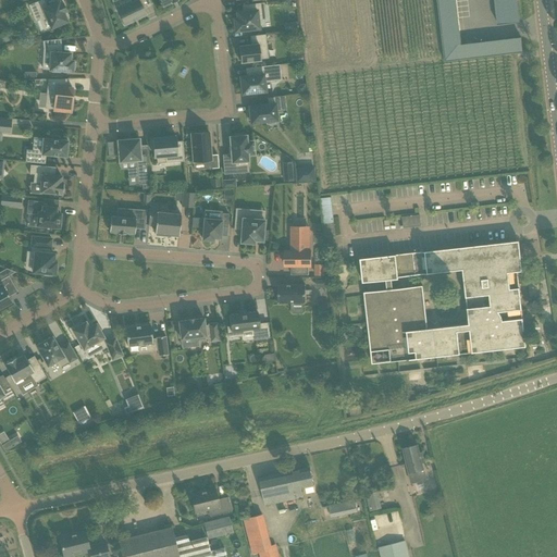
[(63,3),(60,4),(59,2),(47,8),(42,0),(41,0),(29,5),(35,21),(44,17),(45,20),(47,19),(51,28),(66,21),(66,20),(69,19),(65,11),(66,11),(63,3)]
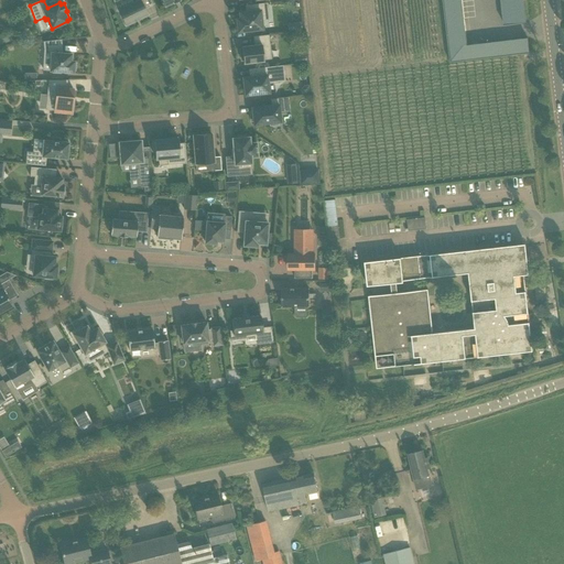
[(112,0),(117,12),(118,11),(126,26),(148,15),(140,0),(112,0)]
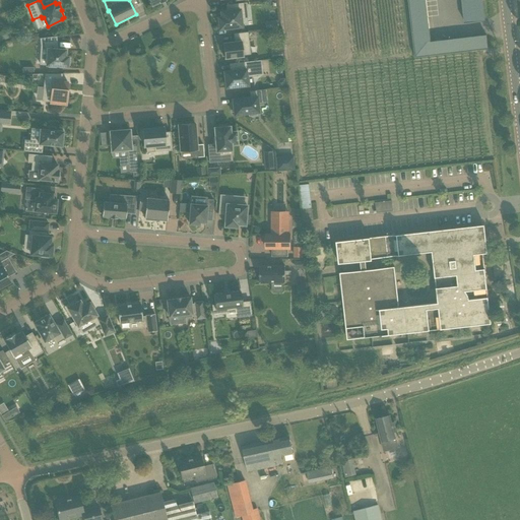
[(482,0),(461,0),(463,10),(483,8),(482,0)]
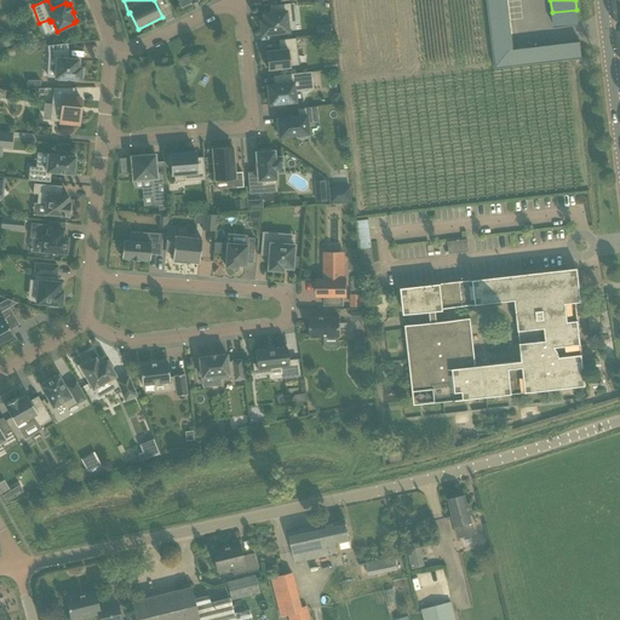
[(264,21),(260,21),(262,35),(288,32),(287,23),(286,12),(294,11),(293,4),(285,4),(269,6),(270,13),(263,13),(264,21)]
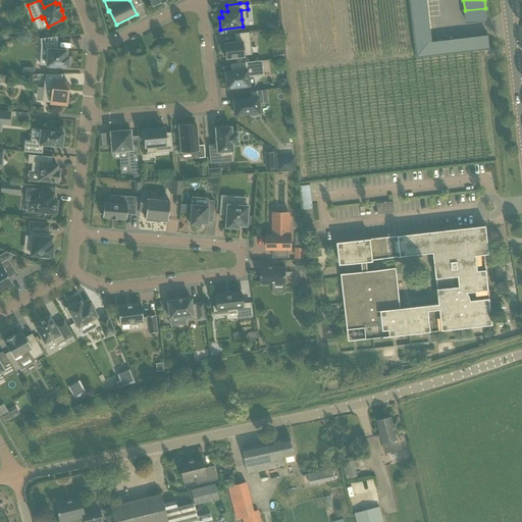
[(427,3),(410,5),(411,13),(428,11),(427,3)]
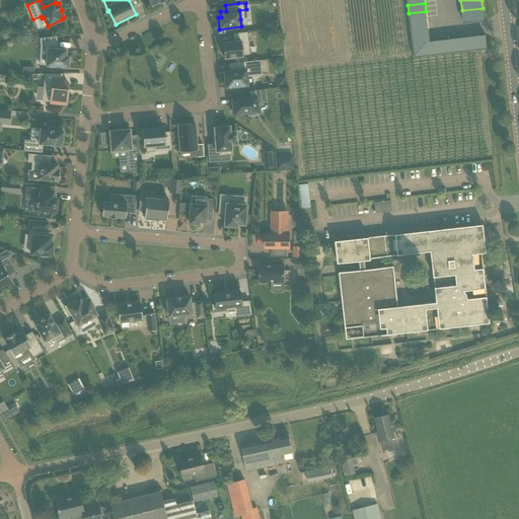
[(483,8),(462,10),(463,23),(485,21),(483,8)]
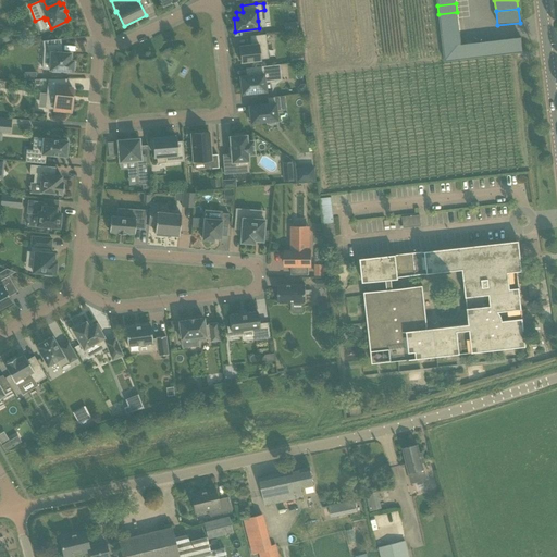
[(457,12),(438,14),(440,22),(458,21),(457,12)]
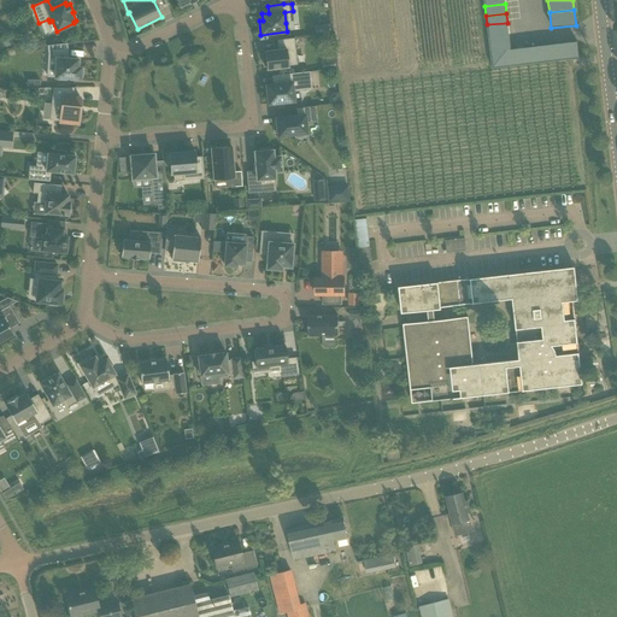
[(507,23),(487,24),(488,34),(509,31),(507,23)]
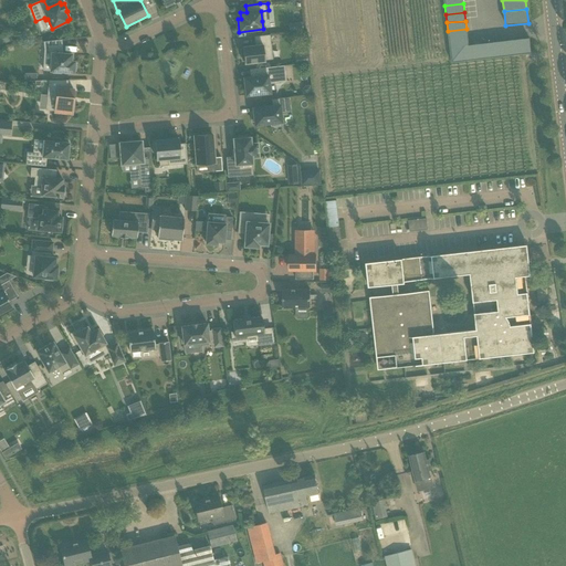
[(289,23),(290,32),(303,30),(302,22),(289,23)]
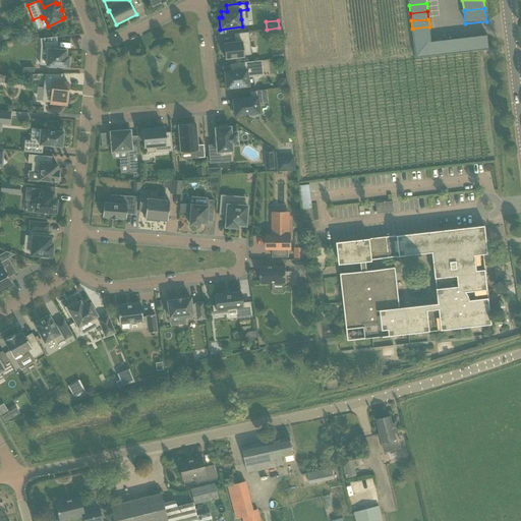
[(429,26),(412,29),(413,37),(430,35),(429,26)]
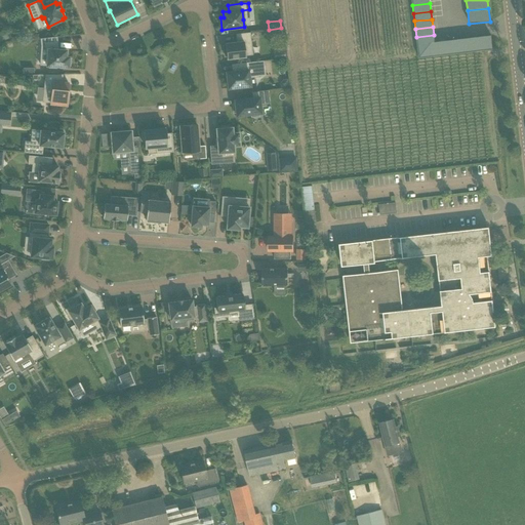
[(225,43),(226,49),(224,49),(225,56),(227,56),(227,58),(245,56),(245,55),(252,55),(250,33),(236,34),(237,42),(225,43)]
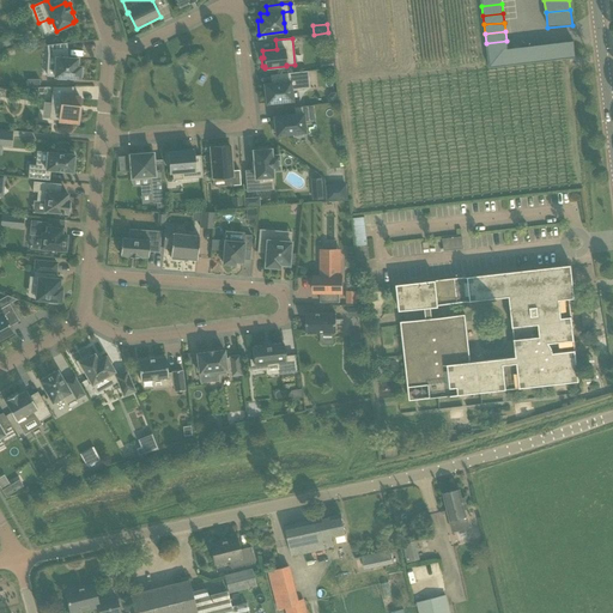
[(507,41),(486,43),(487,53),(490,68),(515,65),(514,48),(508,49),(507,41)]
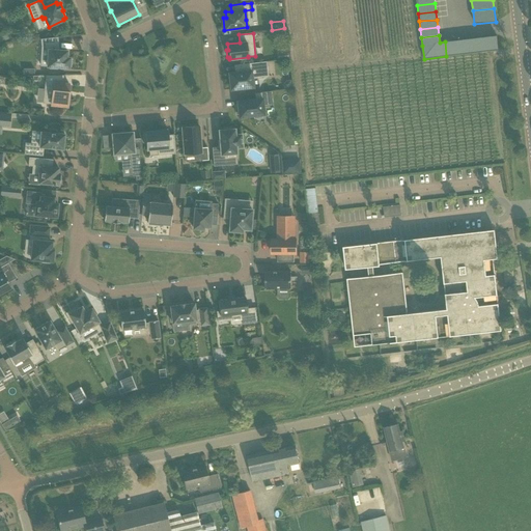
[(497,35),(477,38),(479,53),(491,51),(498,50),(497,35)]
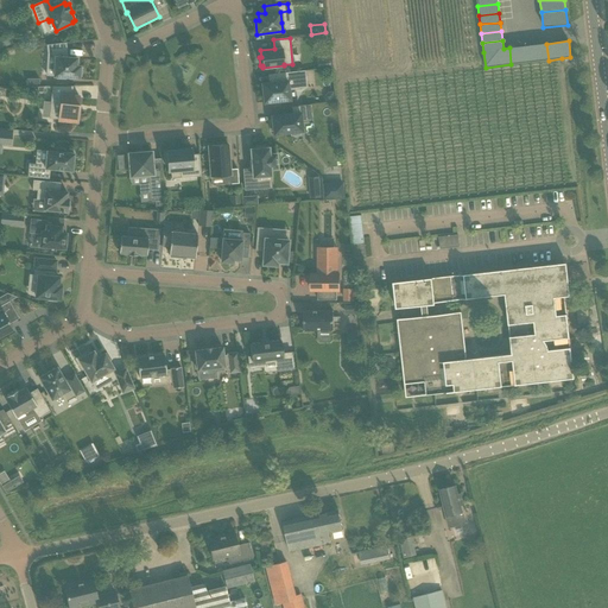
[(65,43),(48,45),(48,54),(55,54),(54,76),(57,76),(57,78),(65,78),(65,77),(80,78),(80,76),(81,76),(82,68),(80,68),(80,67),(76,65),(77,58),(75,58),(67,57),(67,54),(65,43)]
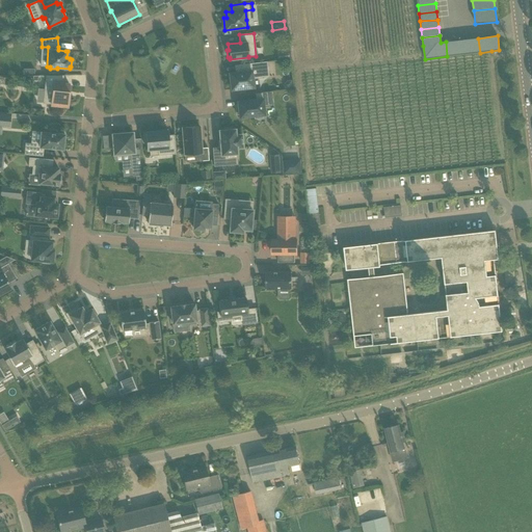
[(478,38),(470,40),(472,54),(480,53),(478,38)]
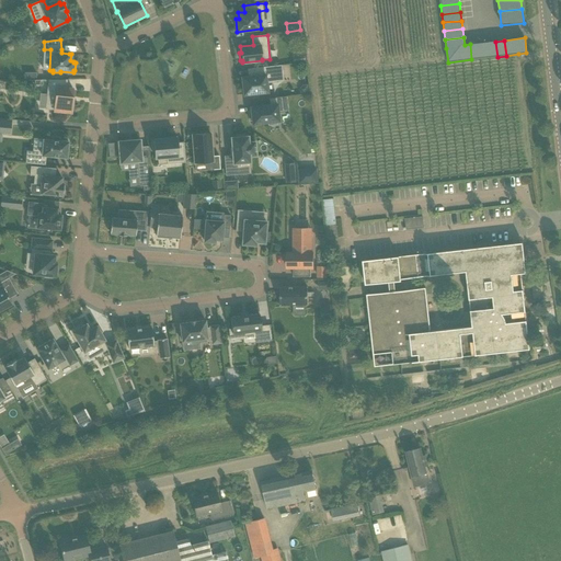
[(487,42),(479,43),(480,58),(489,57),(487,42)]
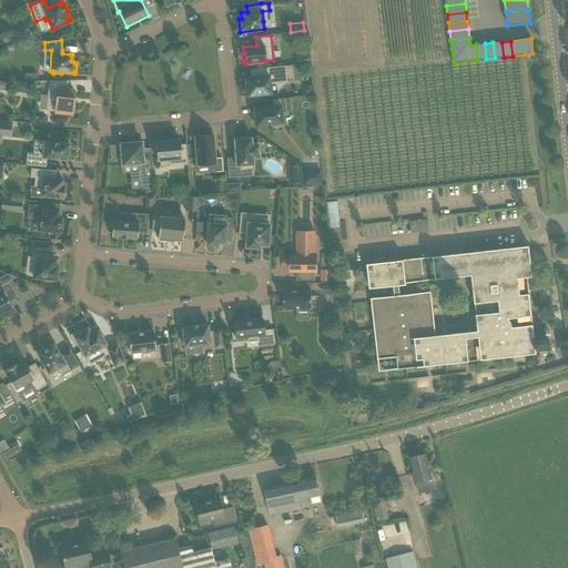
[(501,42),(493,42),(495,58),(504,58),(501,42)]
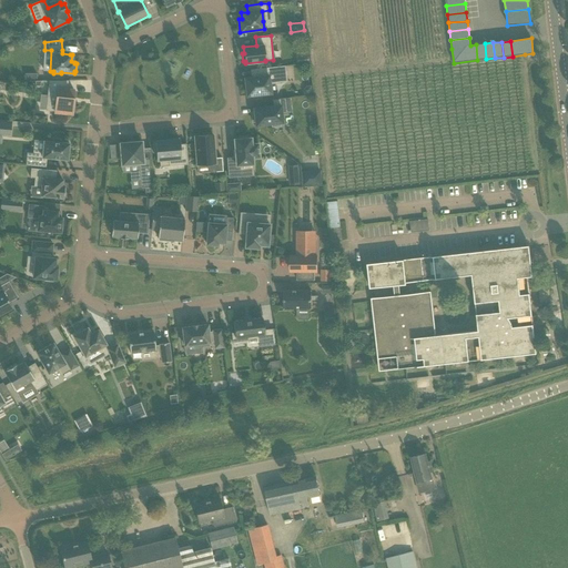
[(485,43),(476,44),(477,60),(486,59),(485,43)]
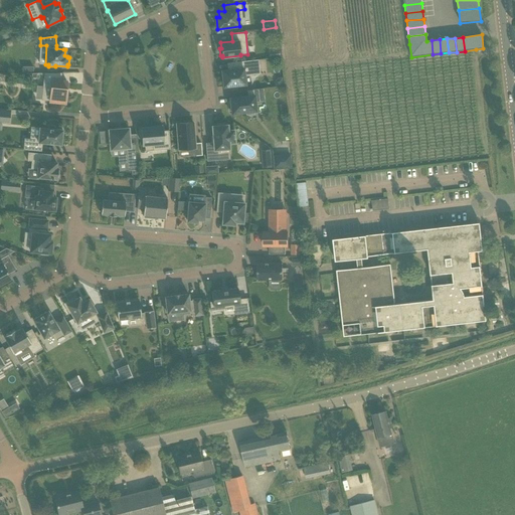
[(269,57),(280,56),(279,47),(268,48),(269,57)]
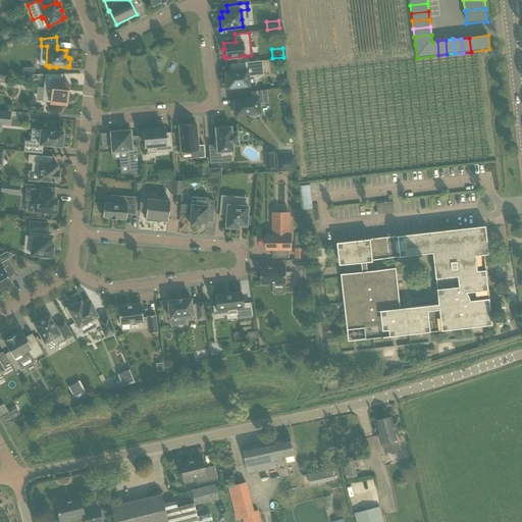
[(230,71),(225,71),(226,88),(249,86),(248,77),(255,76),(254,69),(262,68),(262,60),(232,64),(233,70),(230,71)]
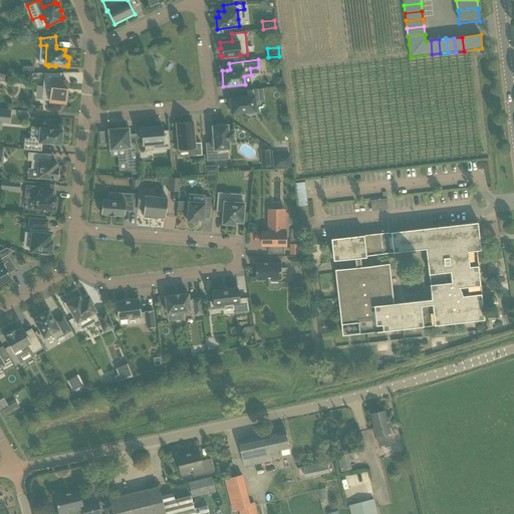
[(56,80),(57,73),(44,73),(41,100),(49,100),(49,101),(65,103),(66,88),(66,81),(56,80)]
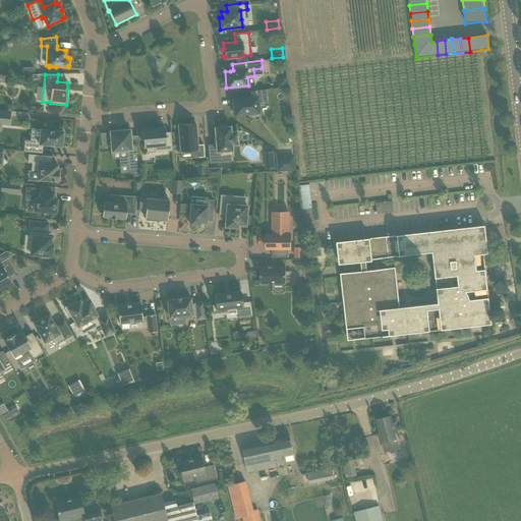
[(233,100),(233,103),(231,103),(231,112),(234,112),(234,115),(249,114),(249,116),(256,115),(256,113),(259,112),(258,105),(268,104),(266,90),(249,92),(250,98),(233,100)]
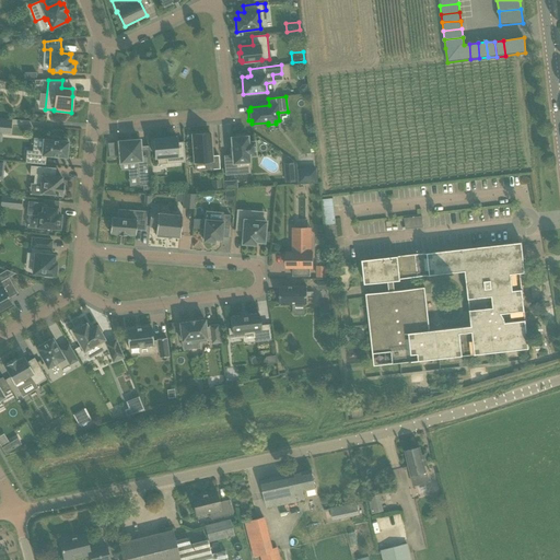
[(212,170),(220,168),(219,155),(212,156),(210,133),(191,135),(194,163),(212,162),(212,170)]
